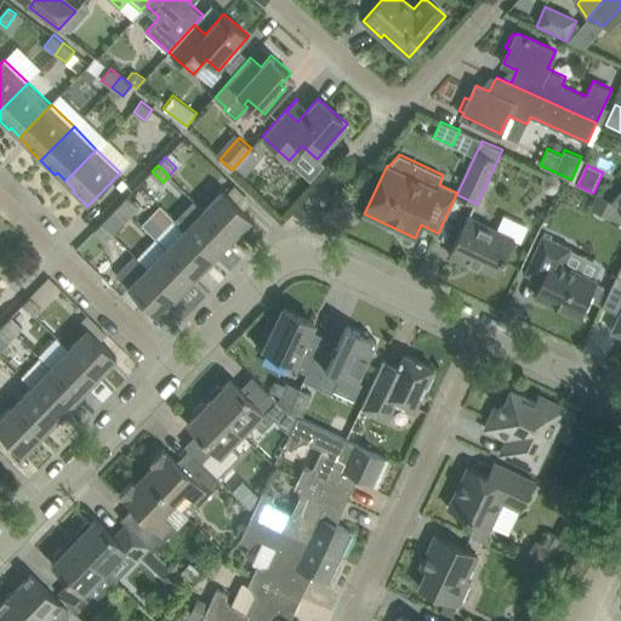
[(204,210),(232,238),(251,217),(223,189),(204,210)]
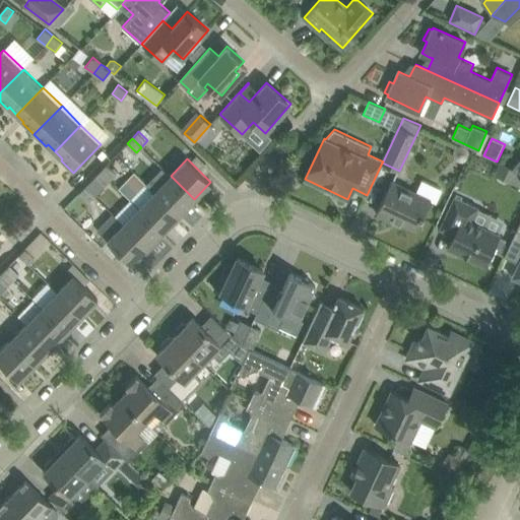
[(101,170),(110,179),(117,173),(108,164),(101,170)]
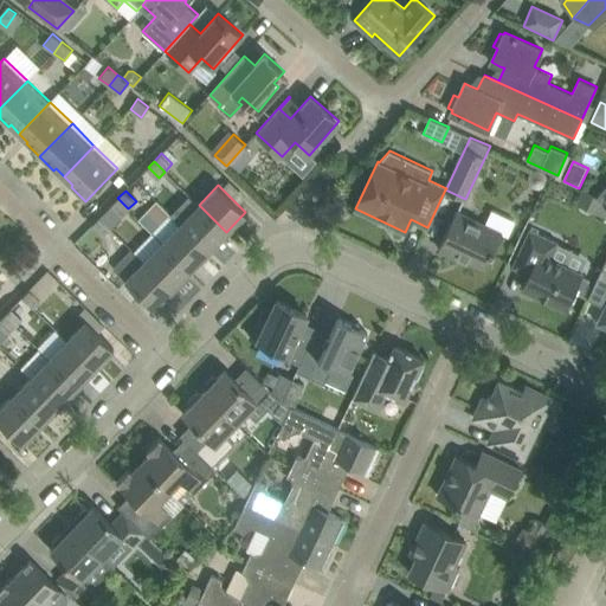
[(122,216),(128,208),(117,198),(111,205),(122,216)]
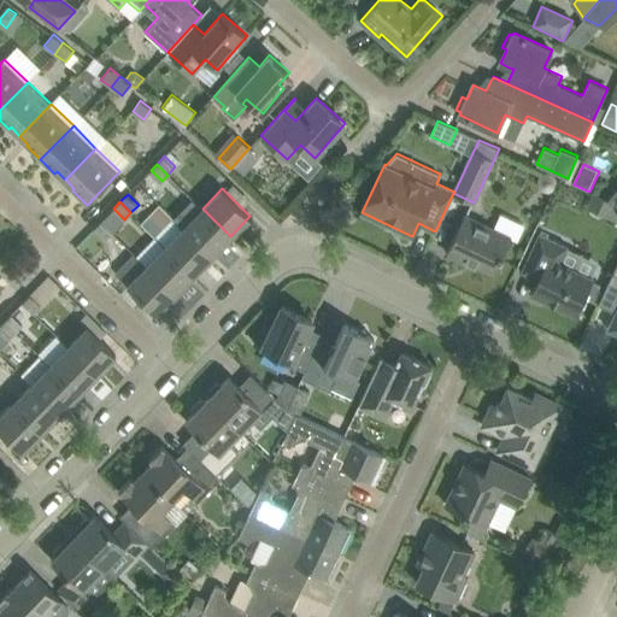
[(183,227),(212,256),(230,236),(203,209),(183,227)]
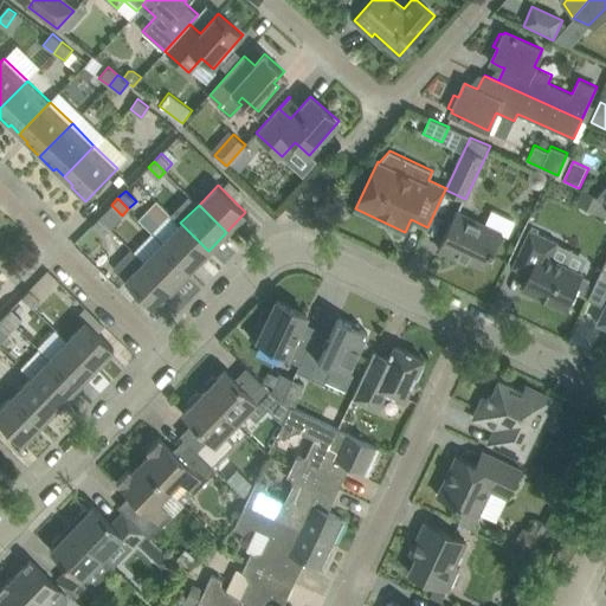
[(449,226),(439,247),(457,256),(458,252),(487,265),(496,244),(502,232),(509,236),(516,221),(491,208),(484,224),(457,211),(449,226)]
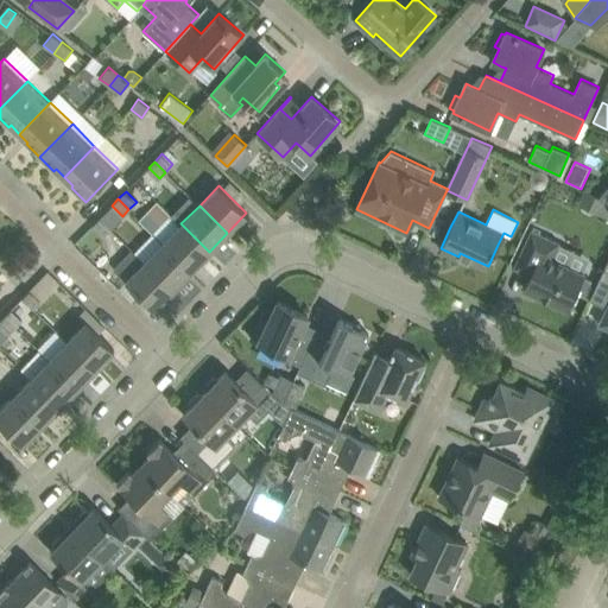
[(181,223),(171,214),(153,233),(163,242),(191,270),(209,252),(181,223)]
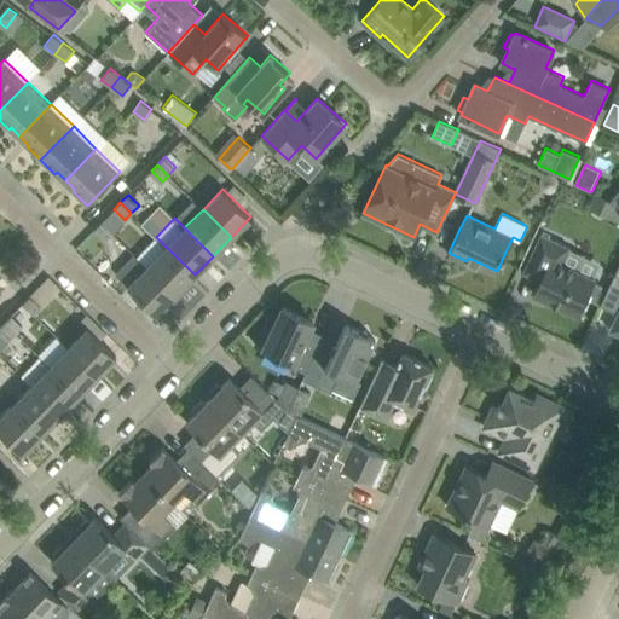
[(102,221),(94,229),(105,241),(113,232),(102,221)]
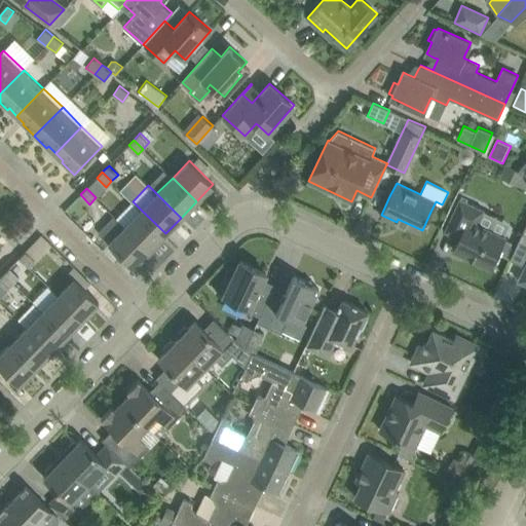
[(491,267),(499,249),(504,237),(478,224),(484,210),(460,197),(444,231),(459,238),(453,250),(491,267)]
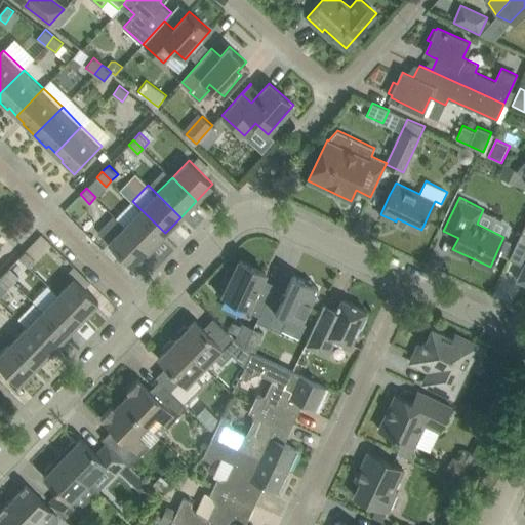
[(125,226),(150,249),(165,233),(140,209),(125,226)]
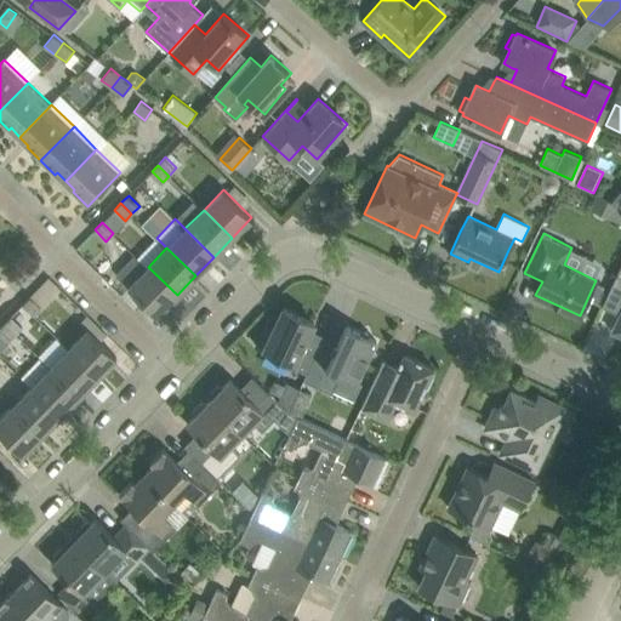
[(620,266),(603,306),(620,314),(620,328),(619,334),(620,334),(620,266)]
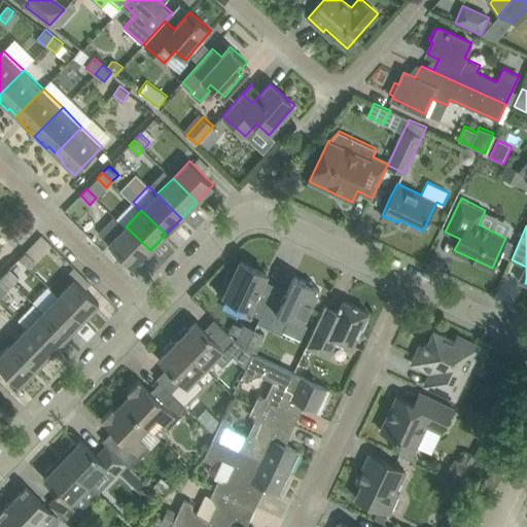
[(134,267),(150,250),(126,226),(109,243),(134,267)]
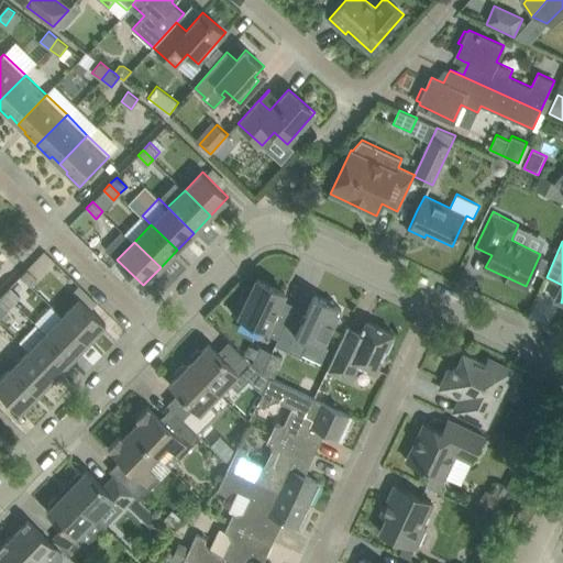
[(28,268),(23,273),(21,275),(31,286),(37,278),(28,268)]
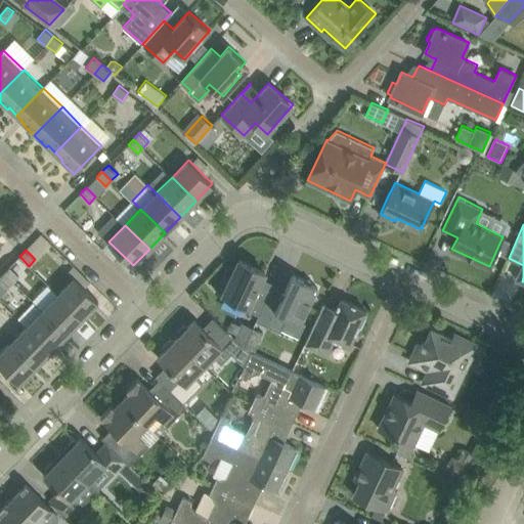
[(247,309),(259,315),(271,289),(259,284),(265,271),(239,259),(232,275),(226,272),(217,291),(248,305),(247,309)]
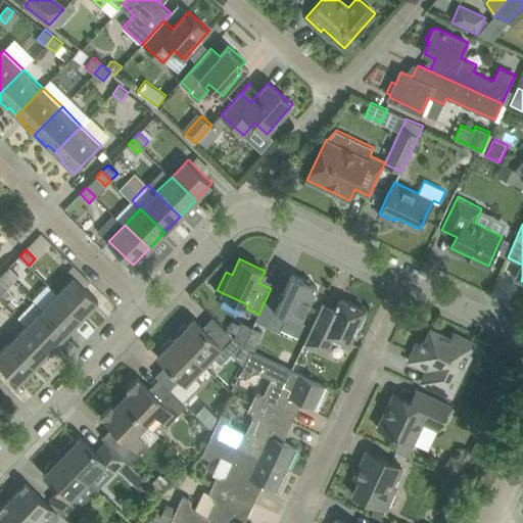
[(4,272),(13,281),(19,275),(10,266),(4,272)]
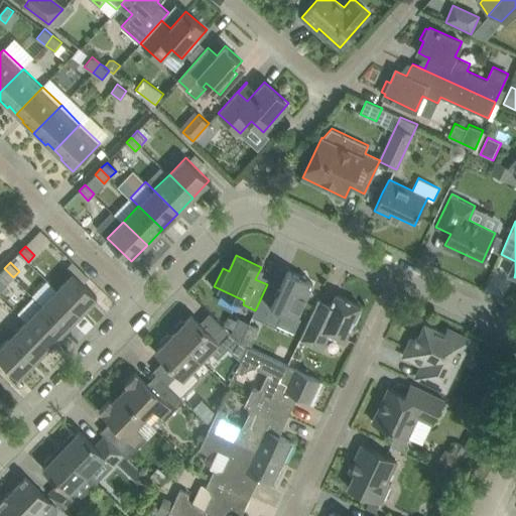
[(0,276),(7,283),(13,277),(4,268),(0,271),(0,276)]
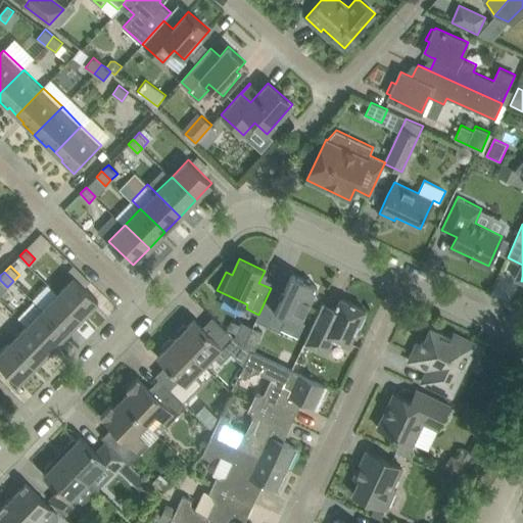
[(303,280),(291,274),(281,296),(270,291),(256,320),(280,331),(286,316),(300,323),(312,299),(318,297),(316,291),(318,286),(312,284),(308,278),(303,280)]
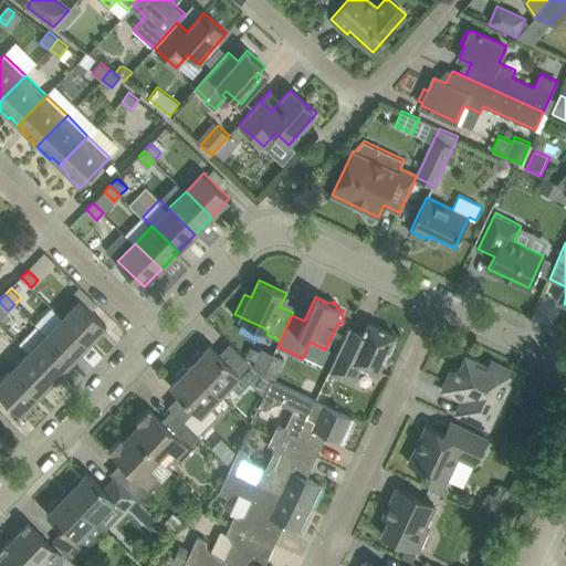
[(63,317),(88,343),(106,325),(80,300),(63,317)]
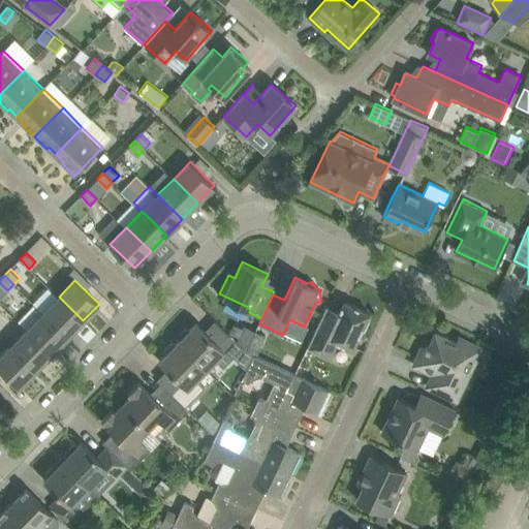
[(42,313),(67,337),(83,320),(59,297),(42,313)]
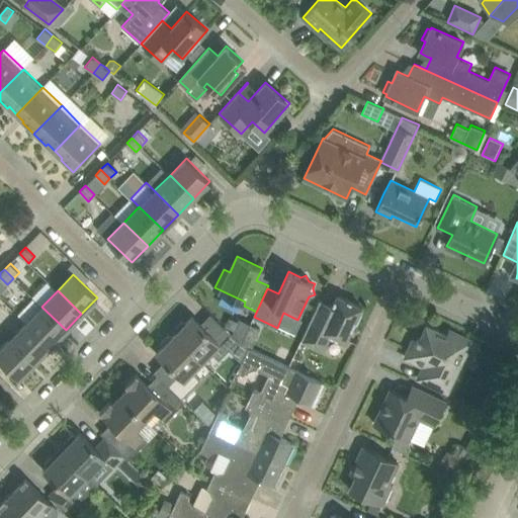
[(330,334),(345,341),(354,322),(358,324),(363,312),(360,310),(362,307),(338,294),(332,306),(321,299),(304,336),(325,346),(330,334)]
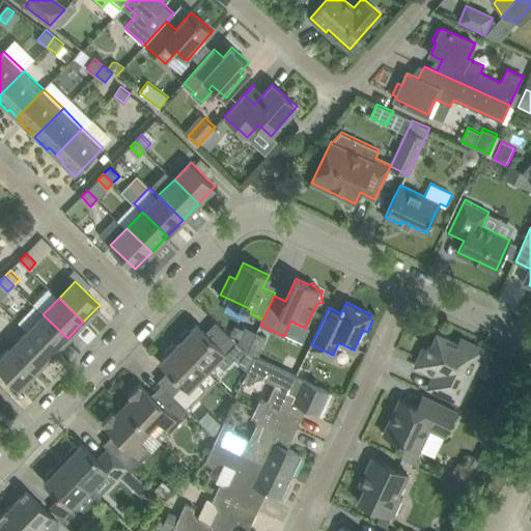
[(27,331),(52,355),(67,338),(43,314),(27,331)]
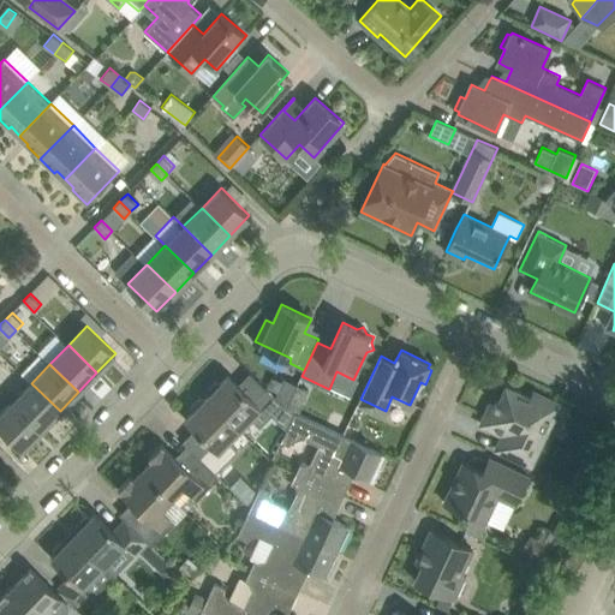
[(207,396),(240,429),(251,418),(260,427),(279,407),(291,422),(296,412),(287,407),(275,396),(267,388),(255,401),(228,375),(207,396)]
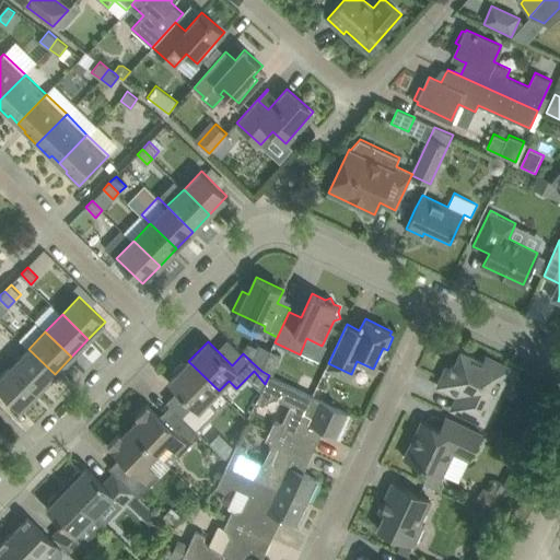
[(259,343),(251,361),(261,371),(271,350),(259,343)]
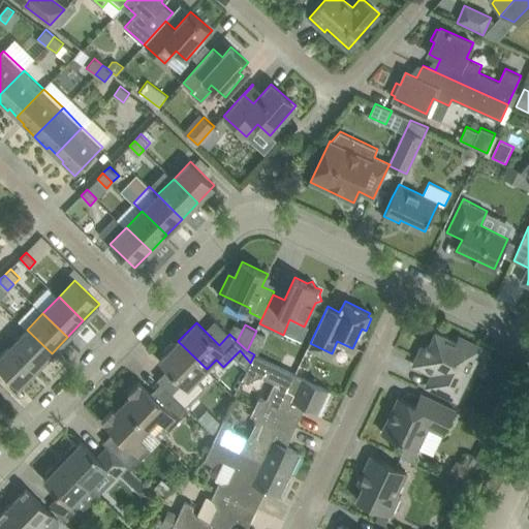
[(11,345),(36,369),(52,353),(27,330),(11,345)]
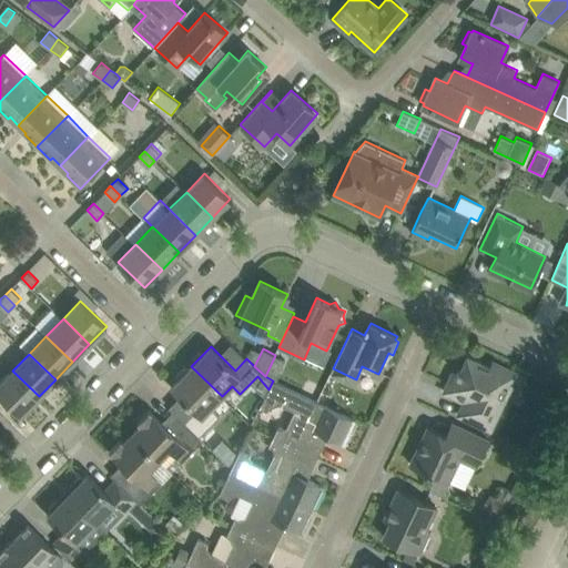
[(275,355),(265,376),(273,381),(276,382),(286,359),(275,355)]
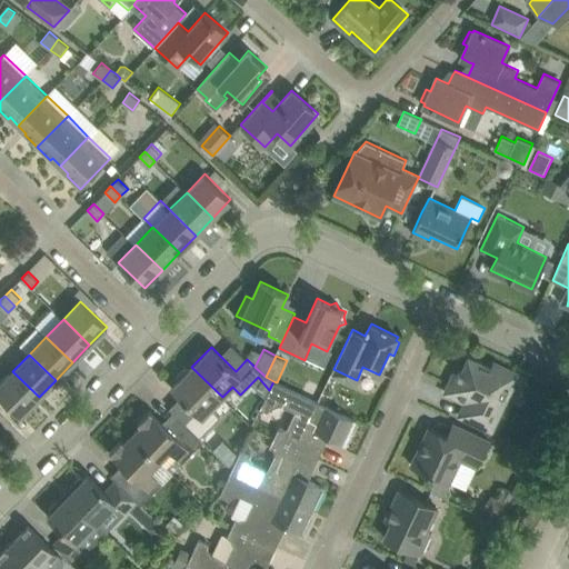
[(491,430),(510,392),(503,389),(512,371),(493,362),(490,368),(469,358),(462,372),(459,371),(458,375),(455,372),(446,392),(471,405),(465,418),(491,430)]
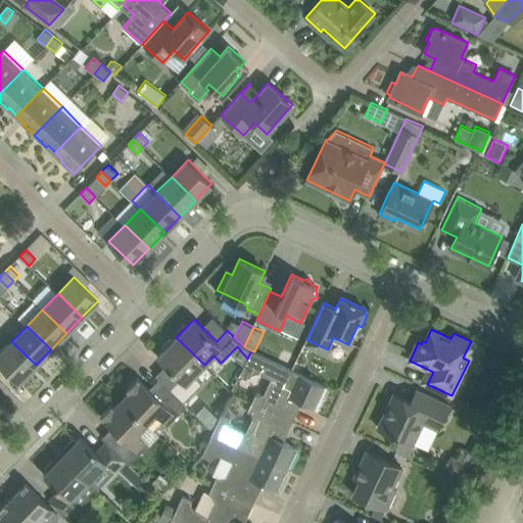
[(180,378),(170,389),(183,401),(202,382),(194,374),(204,365),(176,337),(157,357),(180,378)]
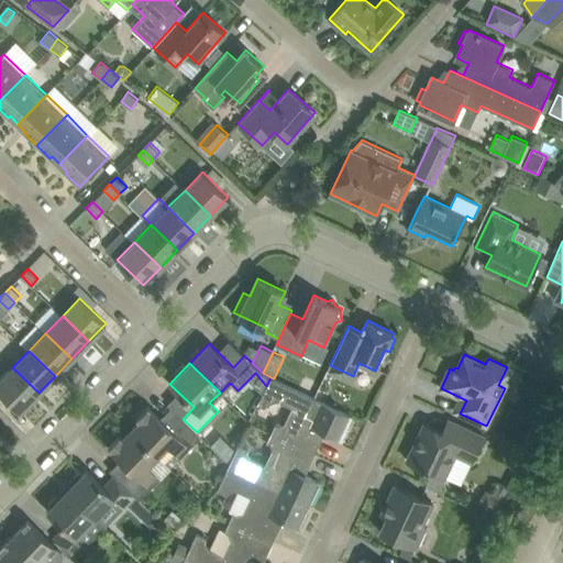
[(0,390),(21,411),(39,393),(12,367),(0,379),(0,390)]
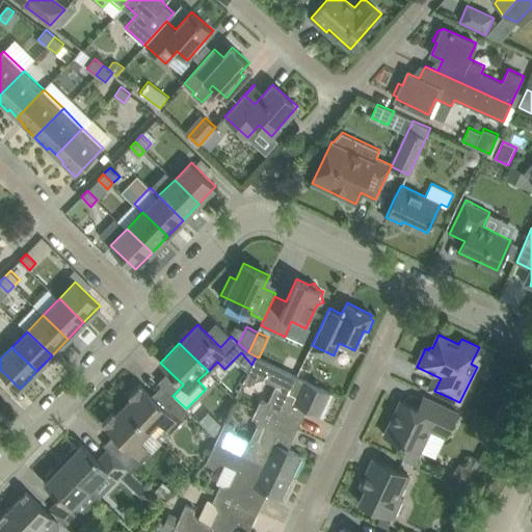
[(261,400),(257,408),(297,428),(307,408),(322,416),(333,393),(259,357),(256,356),(251,365),(245,378),(255,382),(258,376),(276,384),(267,403),(261,400)]
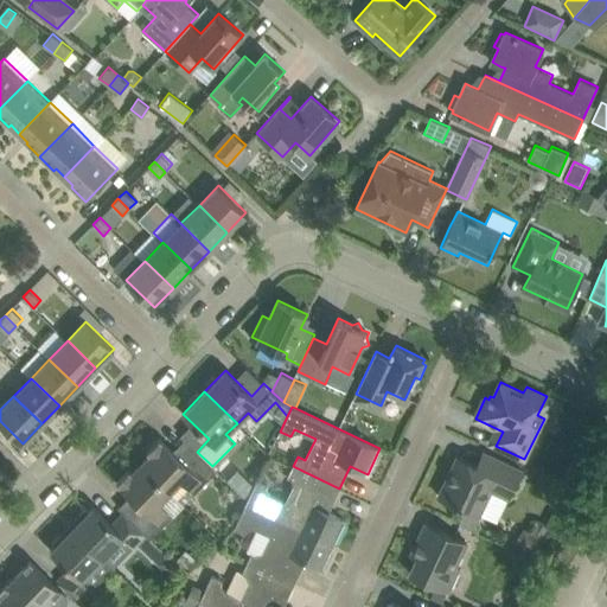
[(141,462),(171,491),(181,480),(195,493),(217,470),(212,466),(197,452),(190,445),(180,454),(176,448),(173,451),(160,438),(147,451),(149,453),(141,462)]
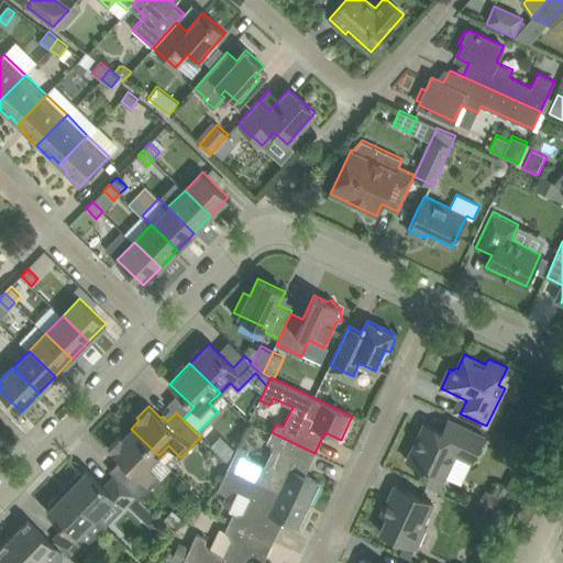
[(264,418),(260,427),(272,432),(276,423),(264,418)]
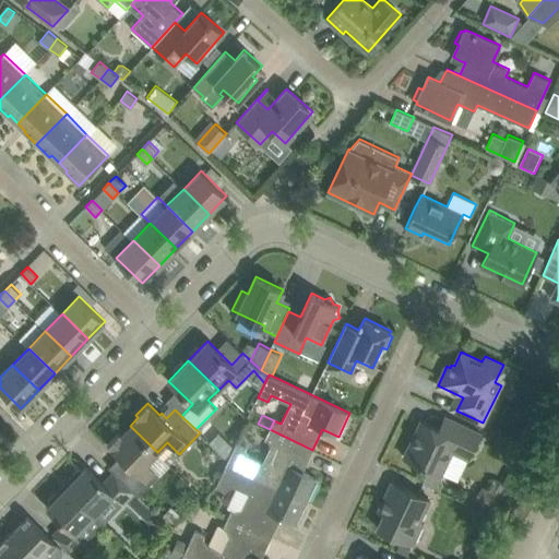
[(420,419),(404,455),(441,474),(452,451),(468,459),(480,432),(445,415),(439,428),(420,419)]
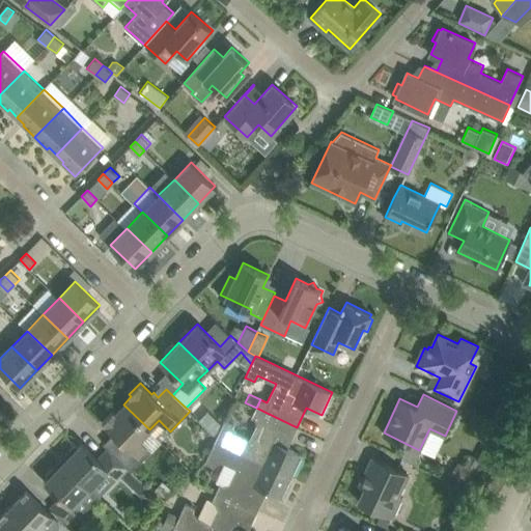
[(117,440),(109,448),(132,471),(151,450),(140,439),(149,429),(123,404),(115,413),(113,411),(102,422),(113,432),(112,435),(117,440)]
